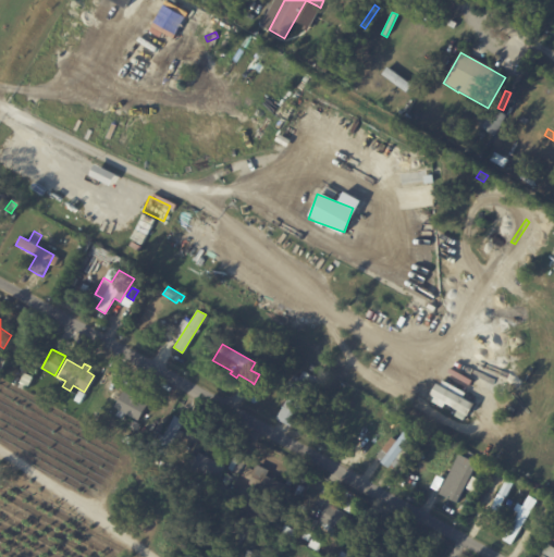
[(317,380),(288,426),(275,419),(291,392),(284,388),(293,374),(299,379),(304,370),(317,379),(317,380)]
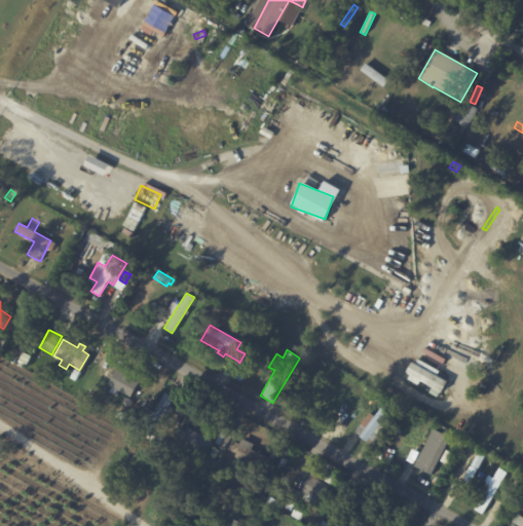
[(437,371),(414,359),(404,378),(416,384),(418,381),(428,386),(426,391),(437,398),(445,380),(435,375),(437,371)]
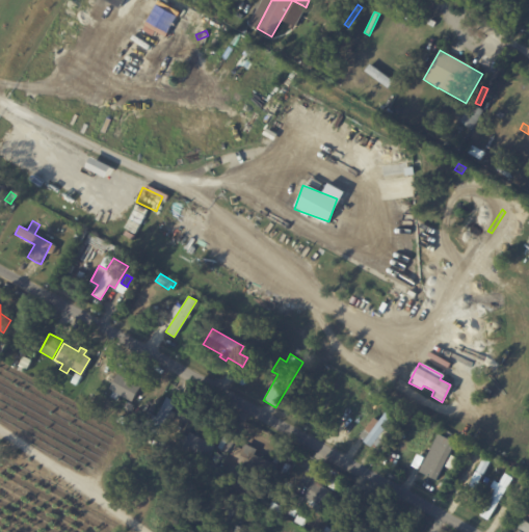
[(74,373),(80,376),(75,386),(70,382),(74,373)]
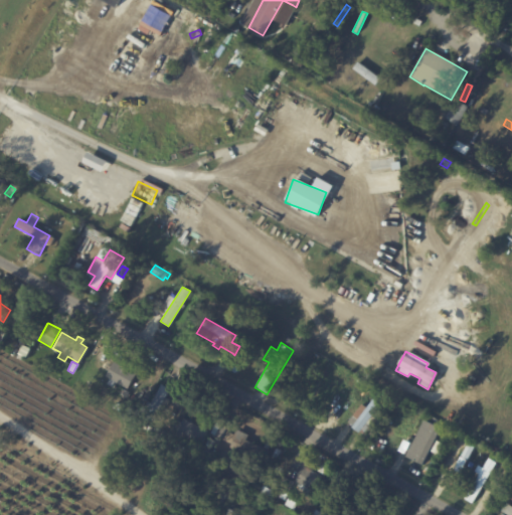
[(114,361),(136,374),(127,388),(106,376),(114,361)]
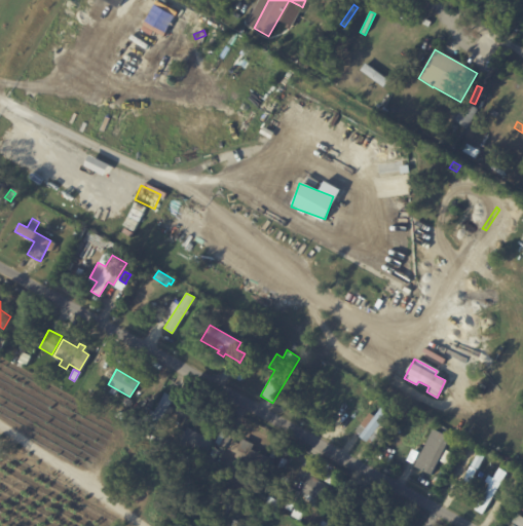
[(83,381),(90,385),(86,393),(78,389),(83,381)]
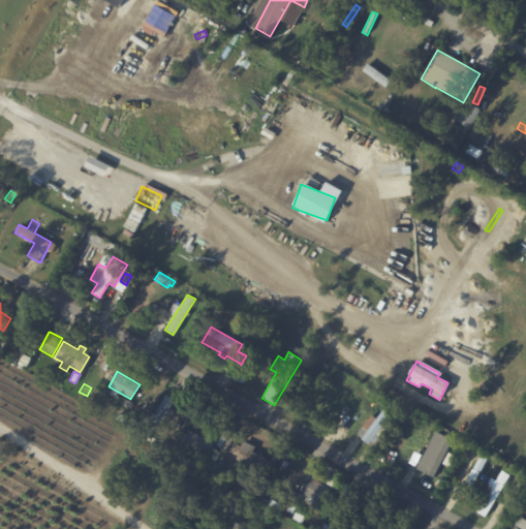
[(374,390),(380,394),(377,398),(371,395),(374,390)]
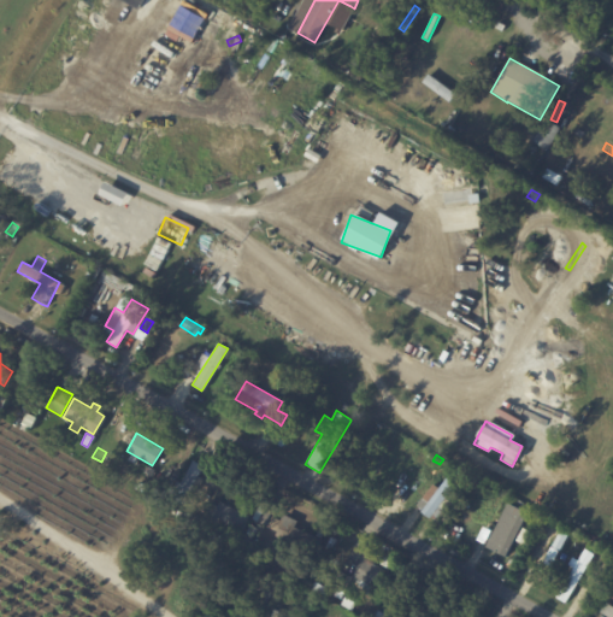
[(202,465),(202,466),(198,476),(202,479),(198,486),(193,483),(181,506),(171,501),(193,460),(202,465)]
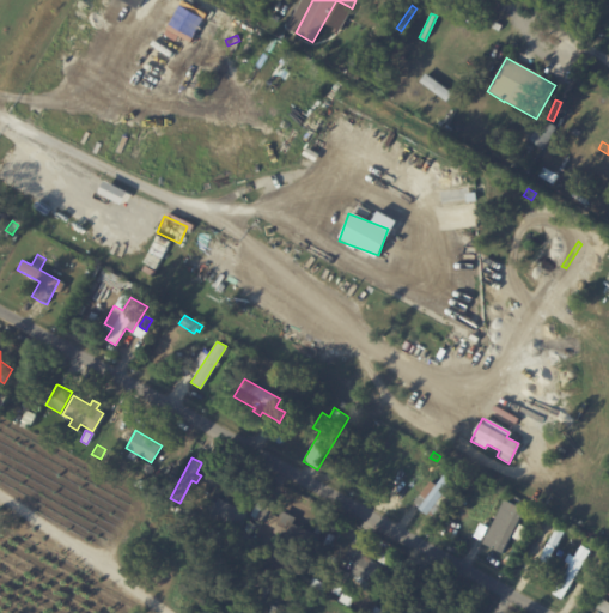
[(145,463),(152,467),(148,473),(141,469),(145,463)]
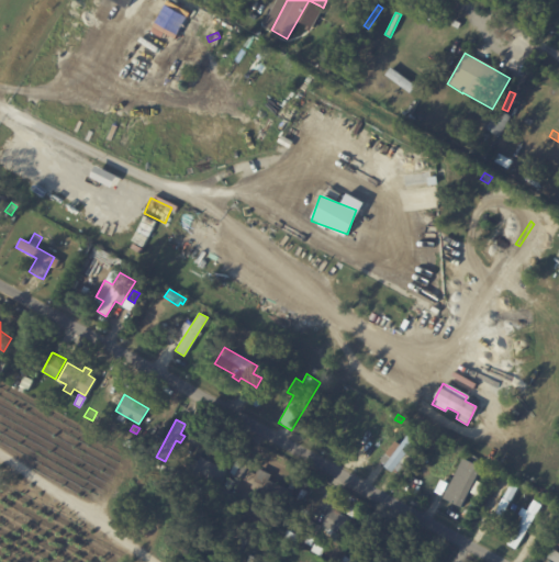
[(428,431),(423,442),(418,440),(423,429),(428,431)]
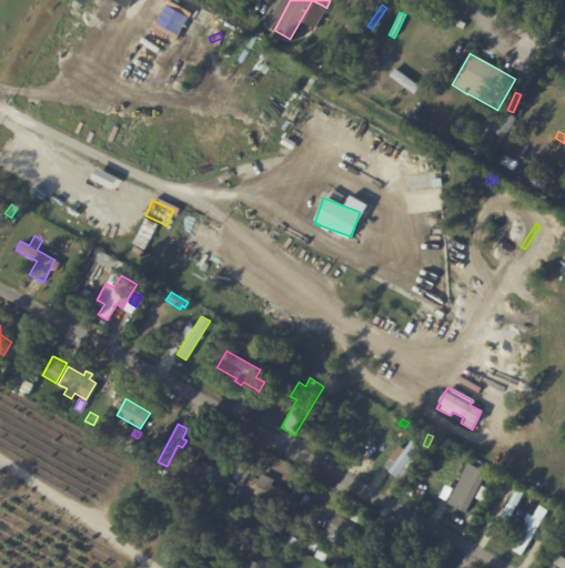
[(390,472),(389,472),(394,464),(389,459),(399,445),(404,450),(412,440),(419,446),(415,449),(422,455),(402,480),(396,476),(395,476),(390,472)]
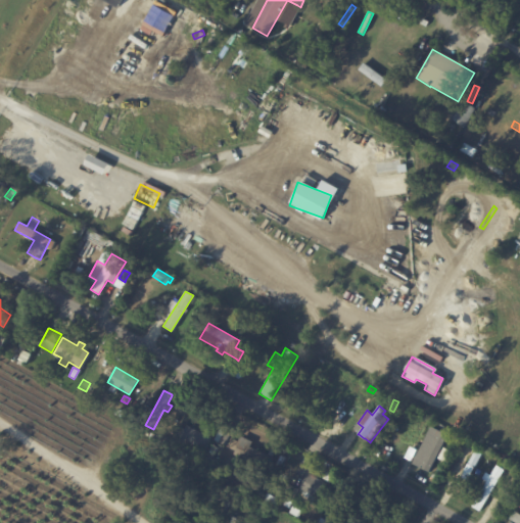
[(232,428),(233,428),(224,443),(220,441),(206,464),(201,461),(224,423),(232,428)]
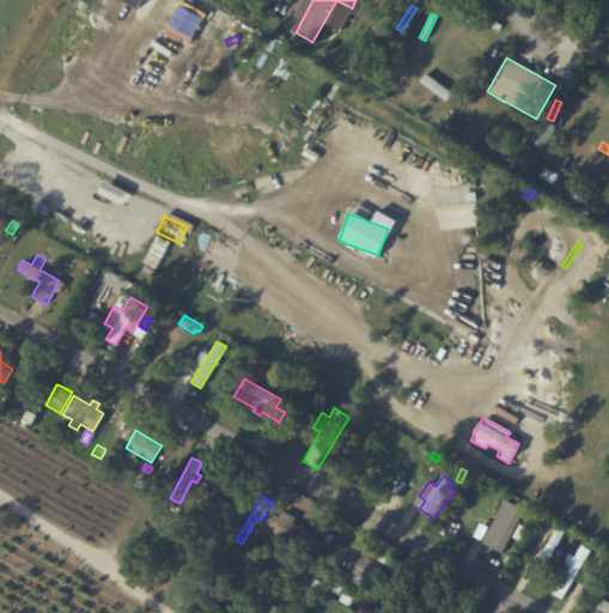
[(485,541),(474,535),(483,515),(493,520),(505,496),(513,501),(513,502),(523,507),(519,515),(512,511),(507,522),(504,520),(492,545),(485,541)]
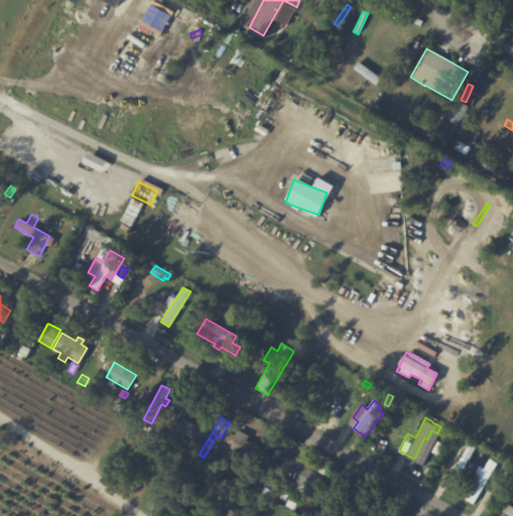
[(180,423),(180,422),(178,421),(180,418),(198,427),(202,418),(211,423),(201,443),(181,433),(179,437),(174,435),(180,423)]
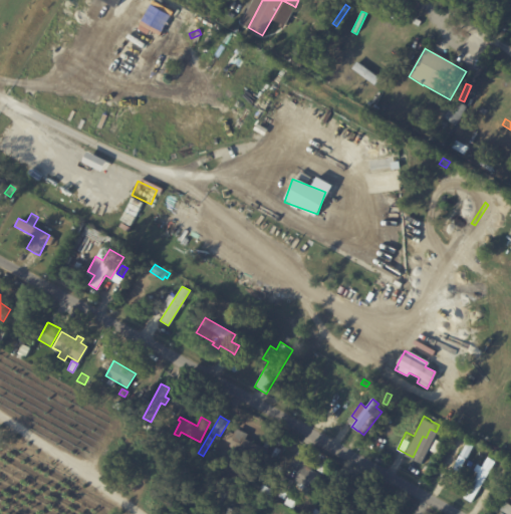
[(180,422),(176,429),(171,427),(174,419),(180,422)]
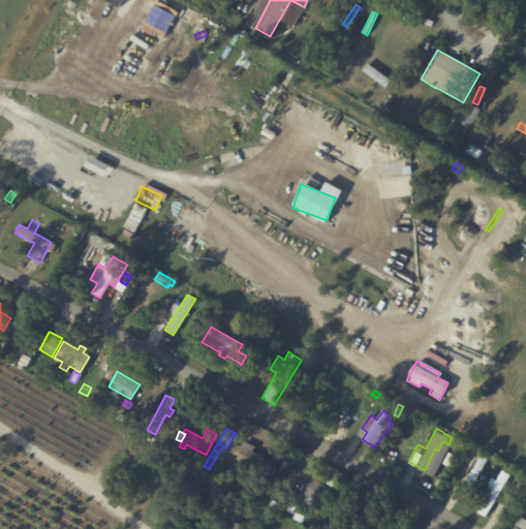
[(252,449),(251,450),(273,463),(266,476),(226,455),(234,442),(240,446),(243,440),(253,447),(252,449)]
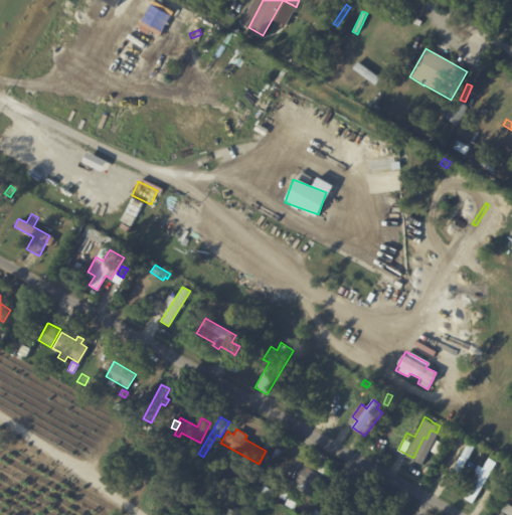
[(497,462),(472,504),(465,499),(489,458),(497,462)]
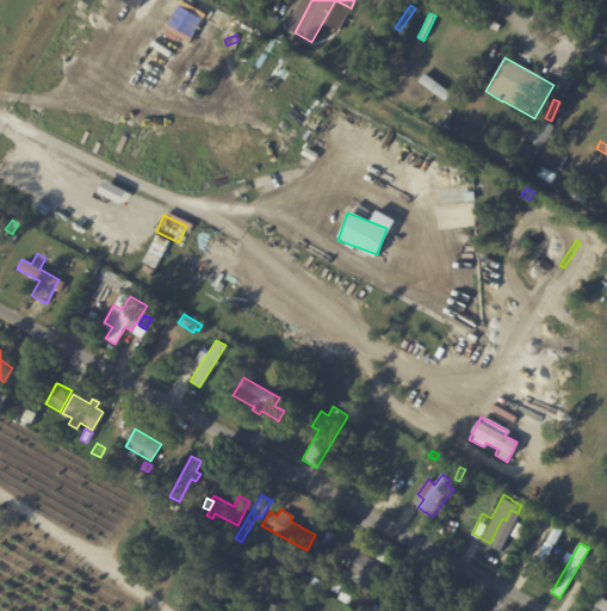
[(359,553),(386,568),(377,586),(367,580),(365,586),(354,580),(358,575),(348,571),(359,553)]
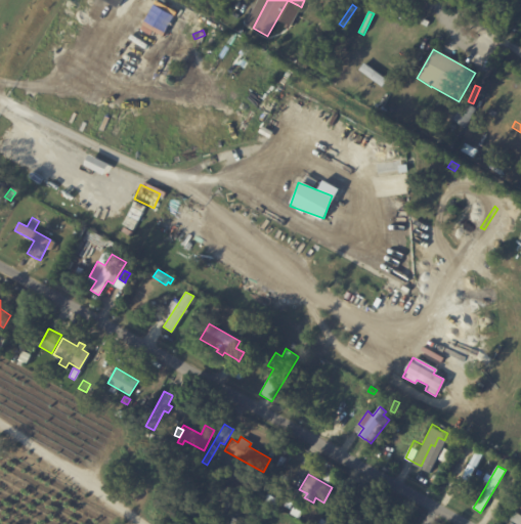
[(344,491),(350,481),(355,483),(349,494),(344,491)]
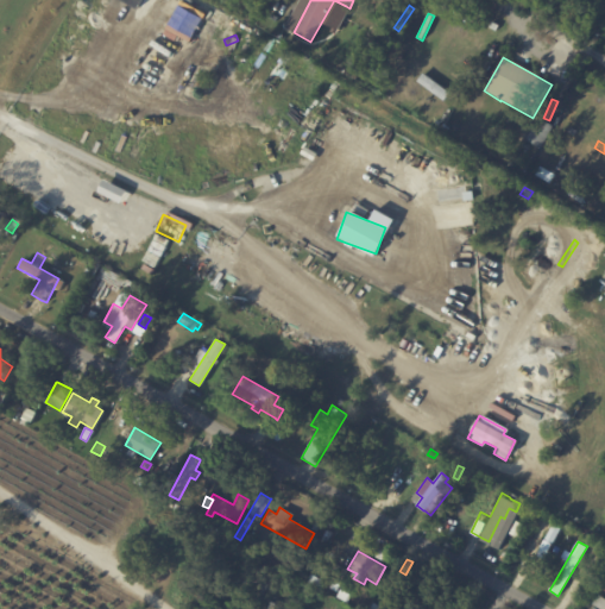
[(304,584),(310,588),(306,595),(300,590),(304,584)]
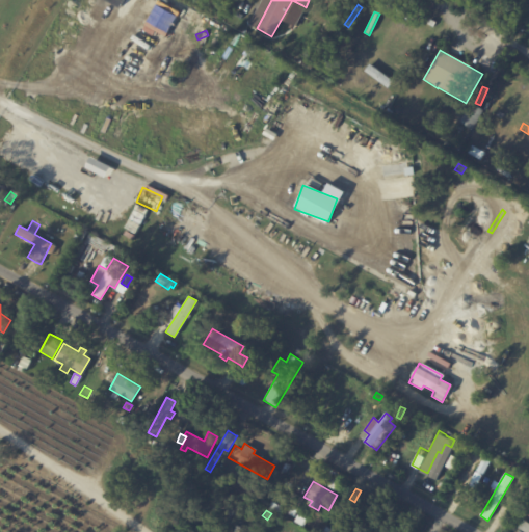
[(528,523),(528,530),(528,531),(524,531),(518,527),(523,520),(528,523)]
